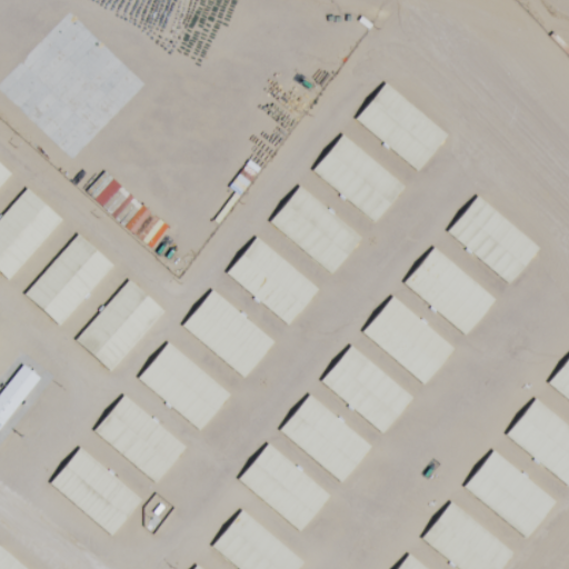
[(0,71),(6,77),(79,1),(77,0),(28,0),(0,29),(0,71)]
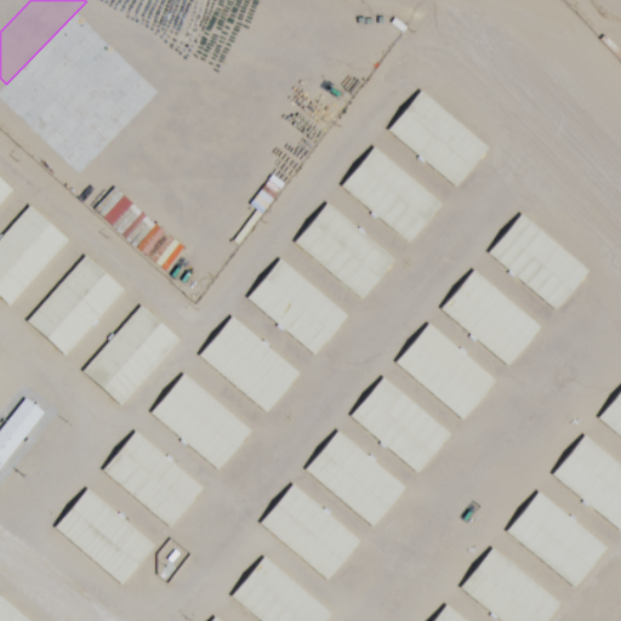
[(410,96),(482,149),(513,107),(442,53),(410,96)]
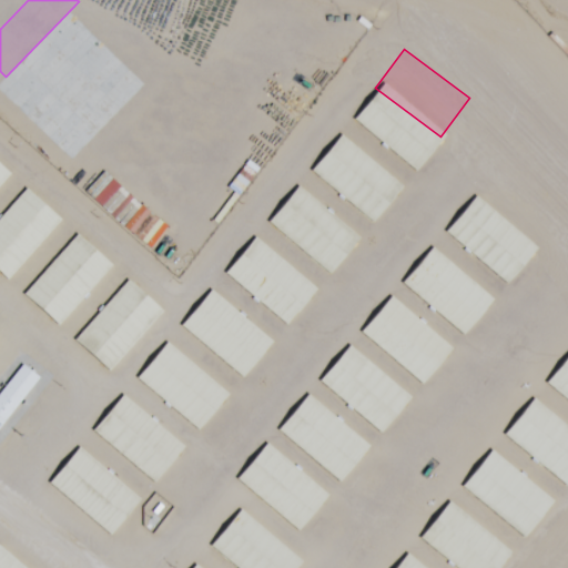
[(434,141),(368,94),(341,132),(406,180),(434,141)]
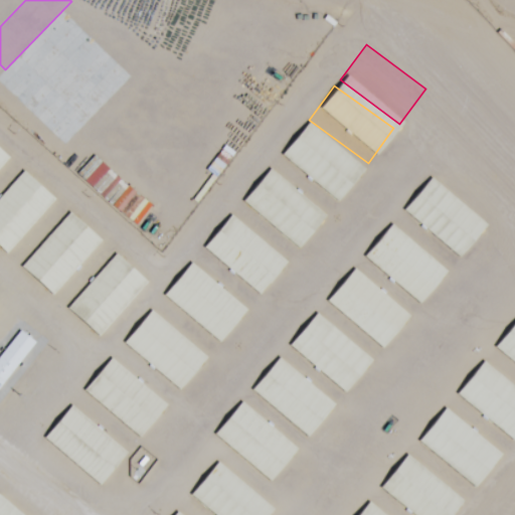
[(108,122),(98,111),(78,130),(89,141),(108,122)]
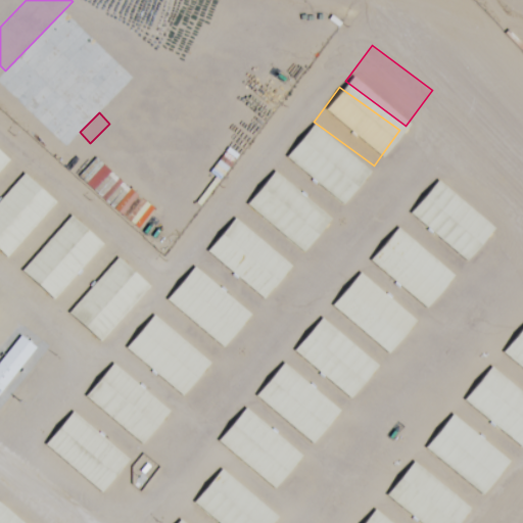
[(368,172),(308,127),(281,161),(341,207),(368,172)]
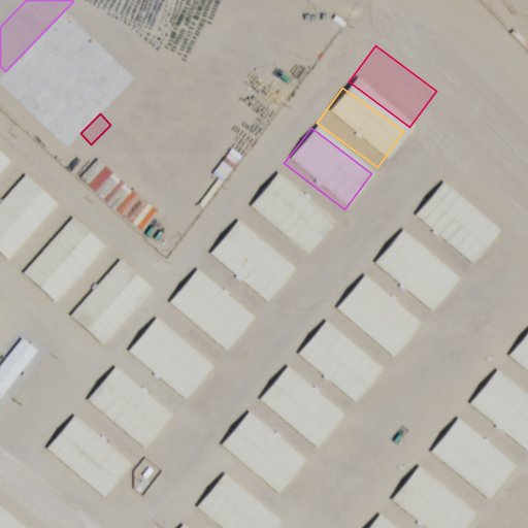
[(0,174),(12,161),(0,150),(0,174)]
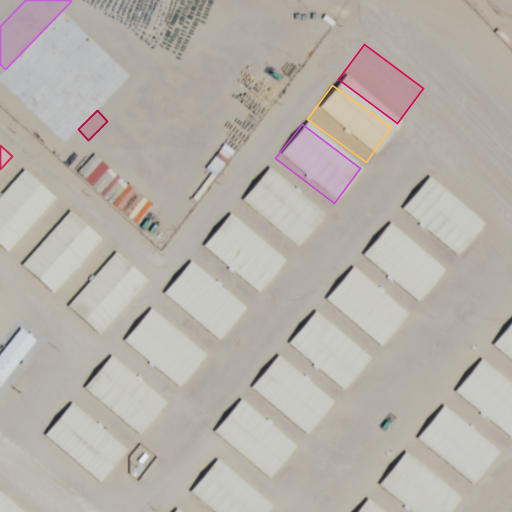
[(405,184),(464,229),(490,195),(431,150),(405,184)]
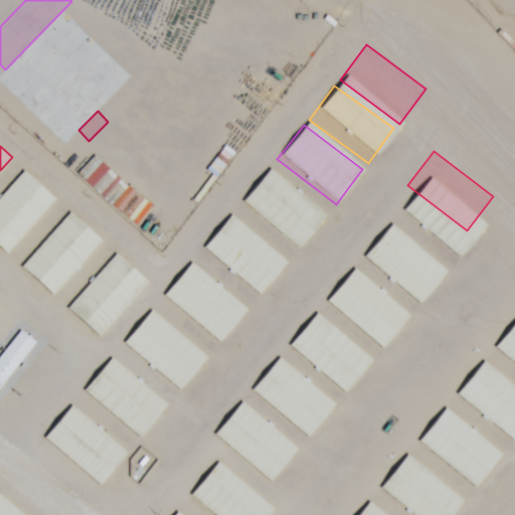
[(304,245),(329,210),(270,167),(243,202),(304,245)]
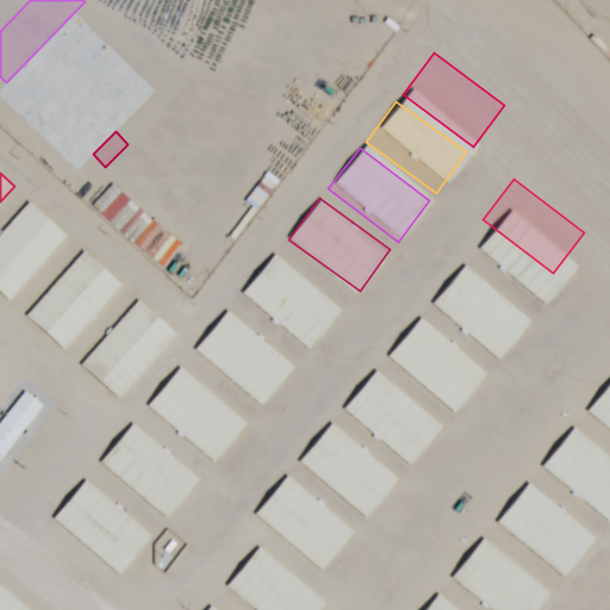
[(0,292),(11,302),(68,234),(27,200),(0,232),(0,292)]
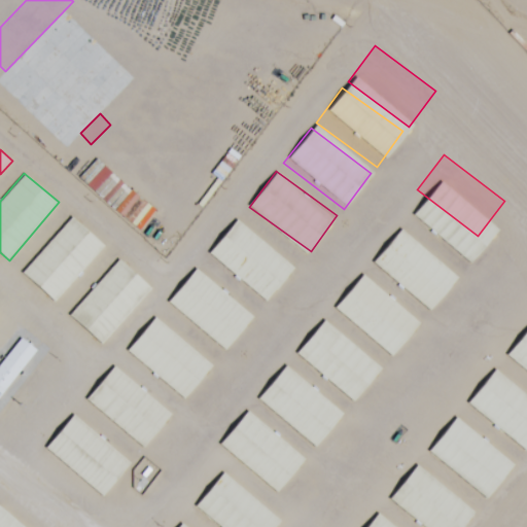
[(470,245),(411,199),(383,234),(444,280),(470,245)]
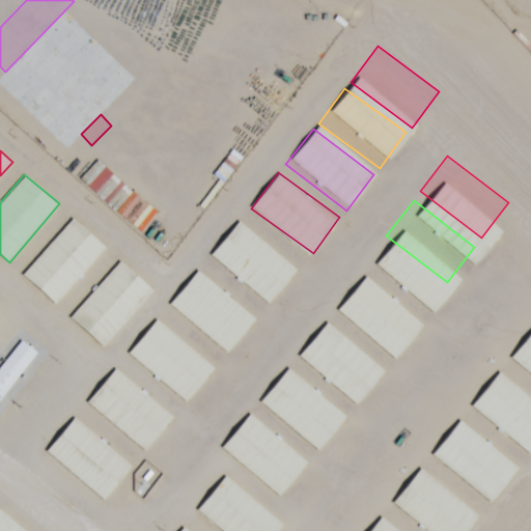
[(107,247),(74,217),(22,275),(56,305),(107,247)]
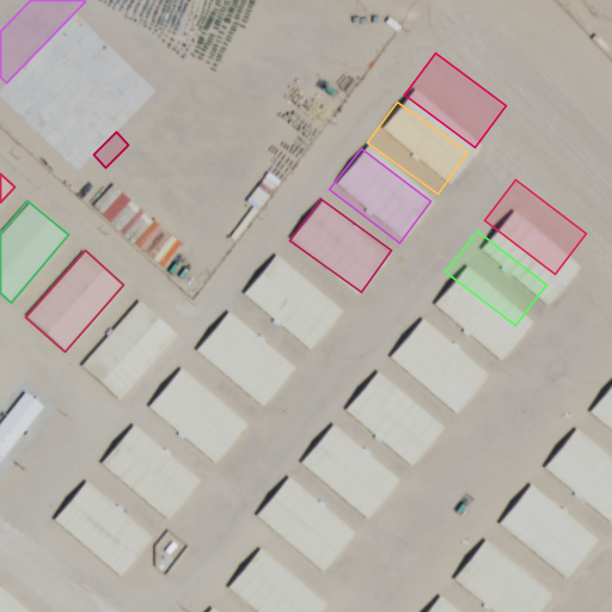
[(243,297),(312,350),(344,308),(274,256),(243,297)]
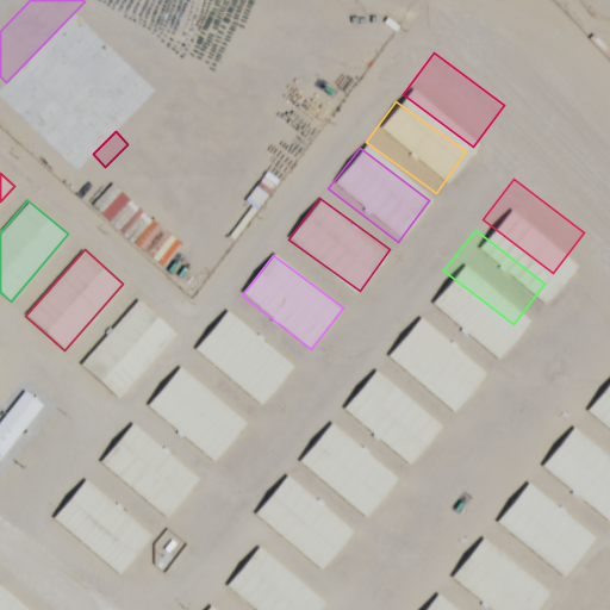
[(79,365),(118,399),(178,334),(139,299),(79,365)]
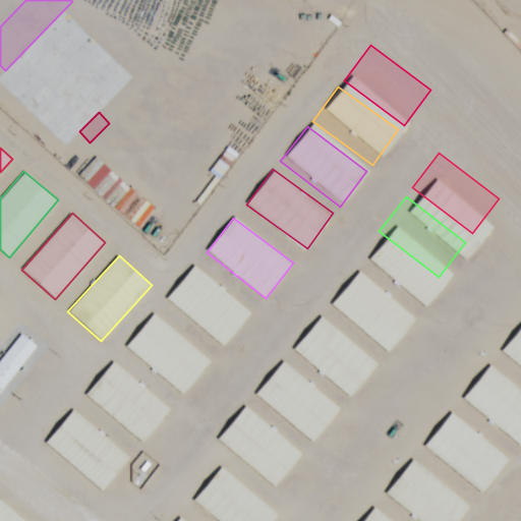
[(226,346),(252,311),(192,266),(166,301),(226,346)]
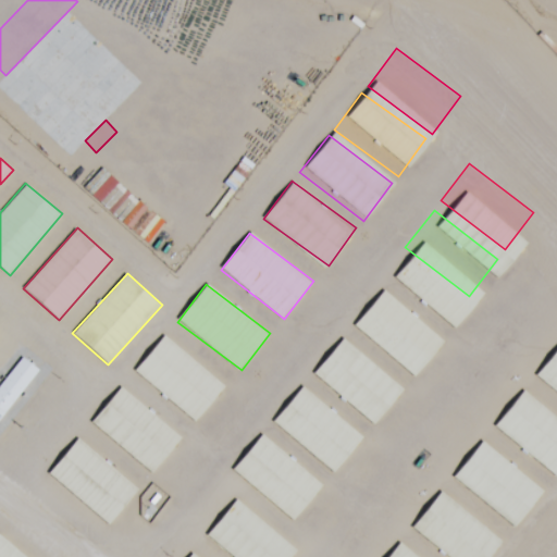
[(421,362),(461,320),(426,287),(387,330),(421,362)]
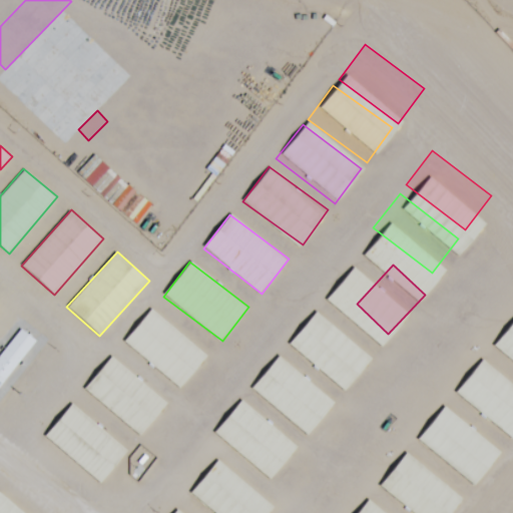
[(208,355),(151,309),(123,343),(181,389),(208,355)]
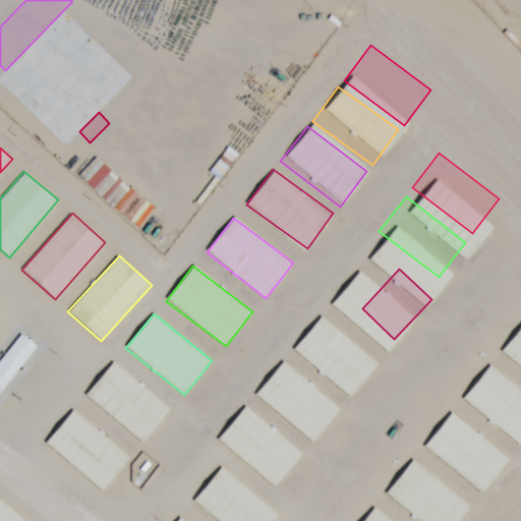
[(0,394),(37,345),(21,333),(0,360),(0,394)]
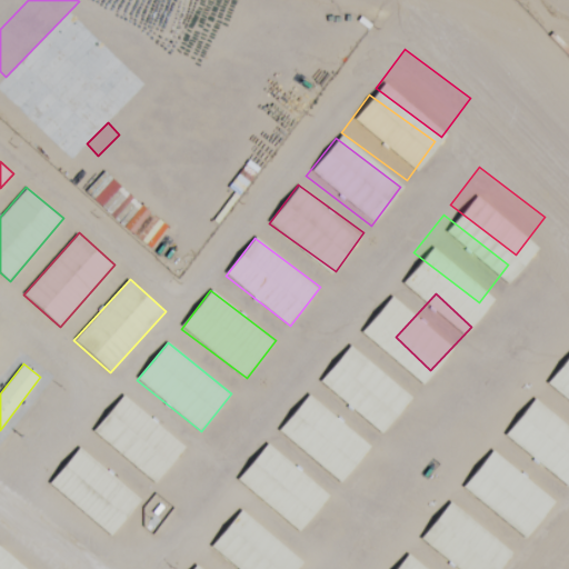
[(298,538),(389,412),(323,365),(232,489),(298,538)]
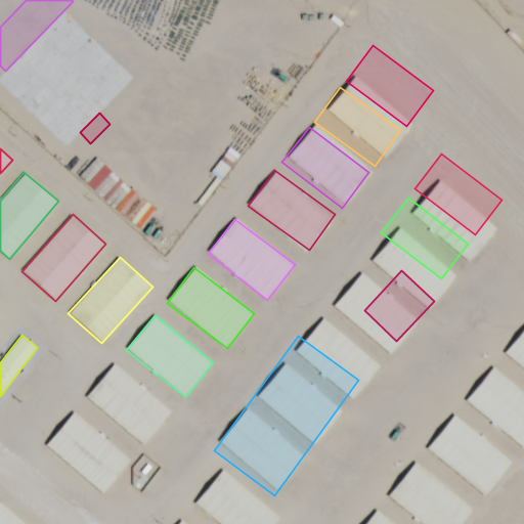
[(144,445),(172,411),(114,363),(86,398),(144,445)]
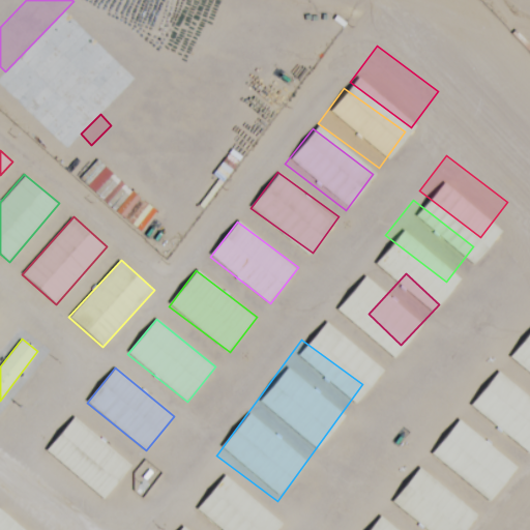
[(134,464),(72,417),(46,452),(106,500),(134,464)]
